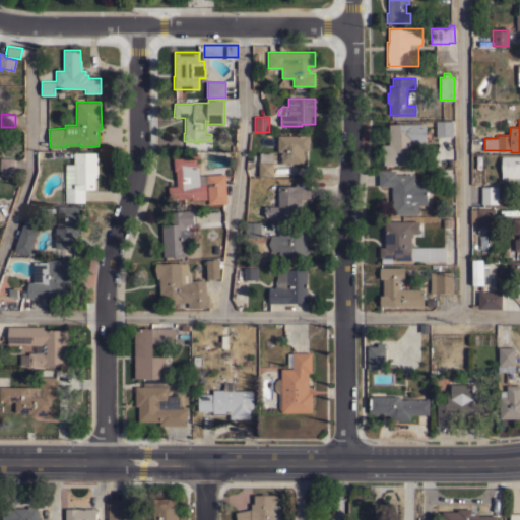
[(436,121),(452,121),(452,136),(436,136),(436,121)]
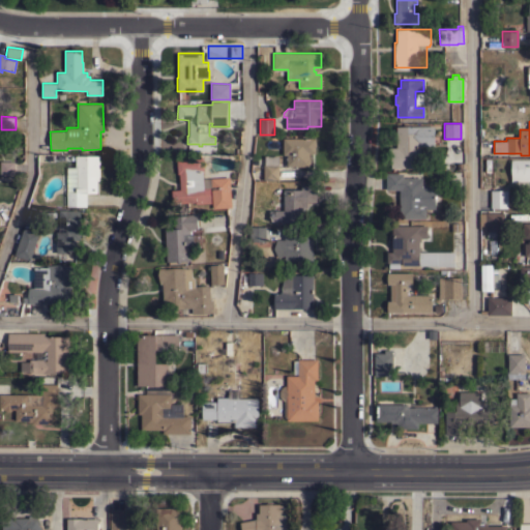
[(419,168),(390,168),(390,147),(396,147),(396,126),(434,125),(434,145),(419,145),(419,168)]
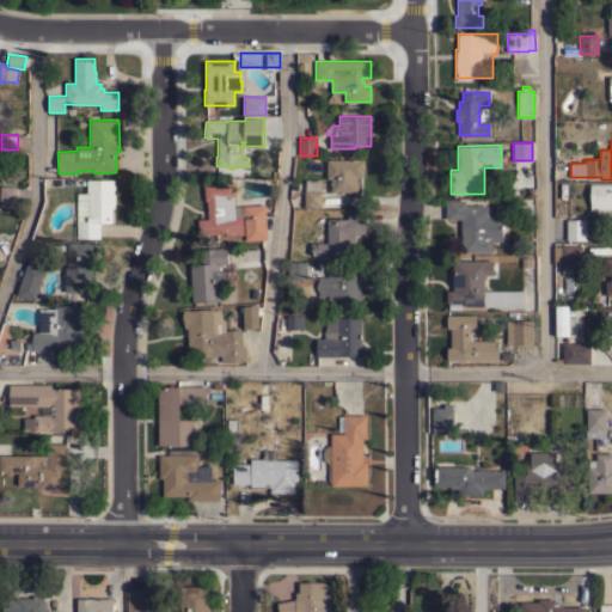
[(363,159),(363,163),(365,165),(365,167),(363,170),(363,177),(356,177),(356,182),(357,184),(357,188),(356,190),(356,191),(331,191),(331,178),(326,178),(326,159),(363,159)]
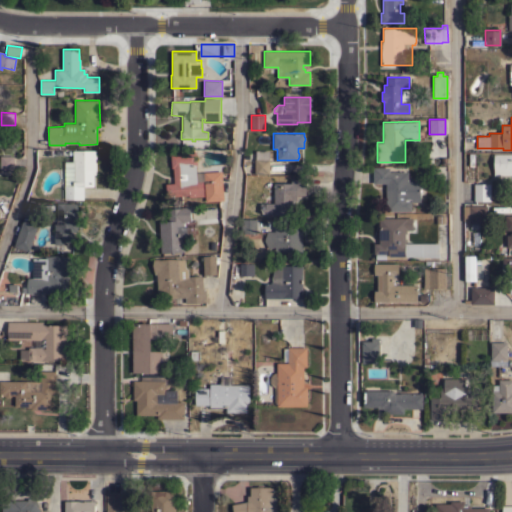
[(64,161),(73,161),(73,154),(68,154),(68,150),(96,150),(96,170),(95,170),(95,174),(94,174),(94,186),(83,186),(83,199),(64,199),(64,161)]
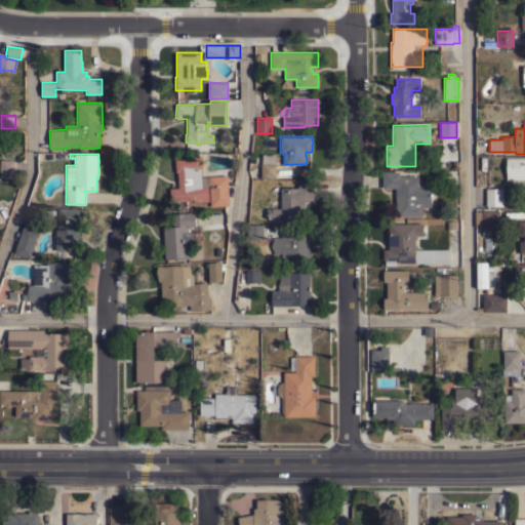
[(194,202),(194,200),(170,202),(169,189),(178,188),(177,172),(175,172),(174,158),(201,157),(202,168),(200,169),(201,187),(207,186),(208,201),(194,202)]
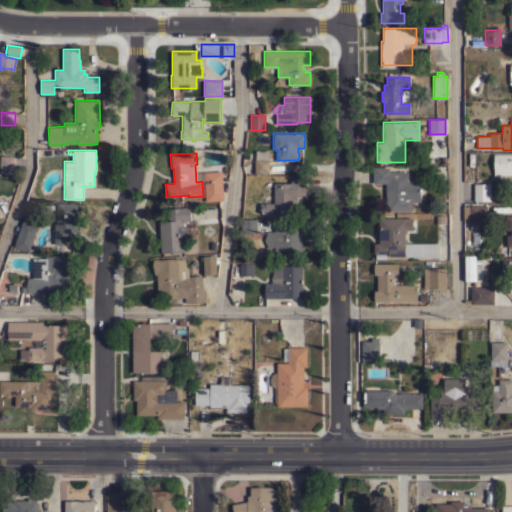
[(511,175),(494,175),(493,154),(511,153),(511,175)]
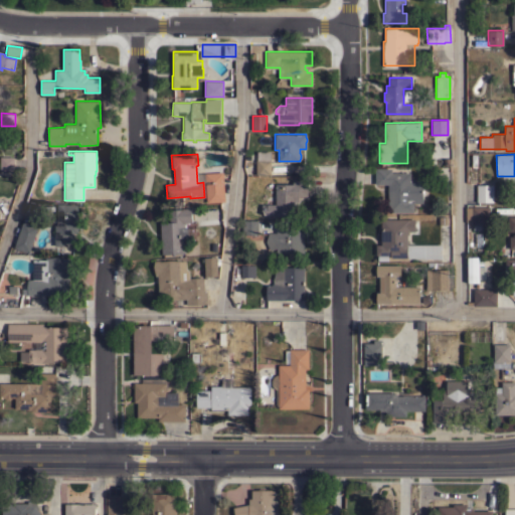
[(0,170),(0,156),(14,157),(14,170),(0,170)]
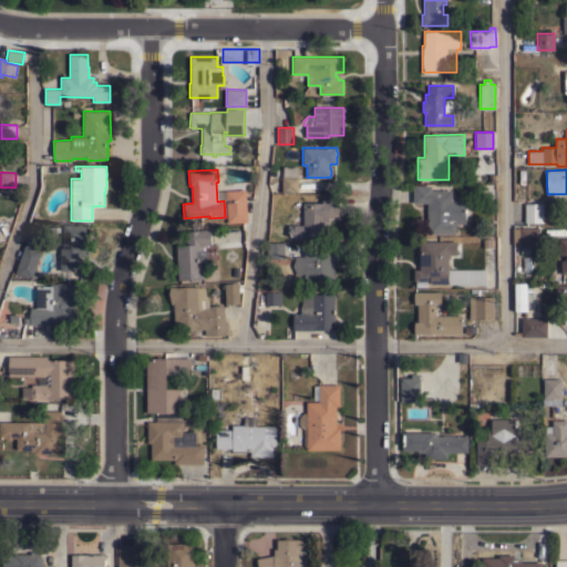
[(298,176),(298,193),(282,193),(281,176),(298,176)]
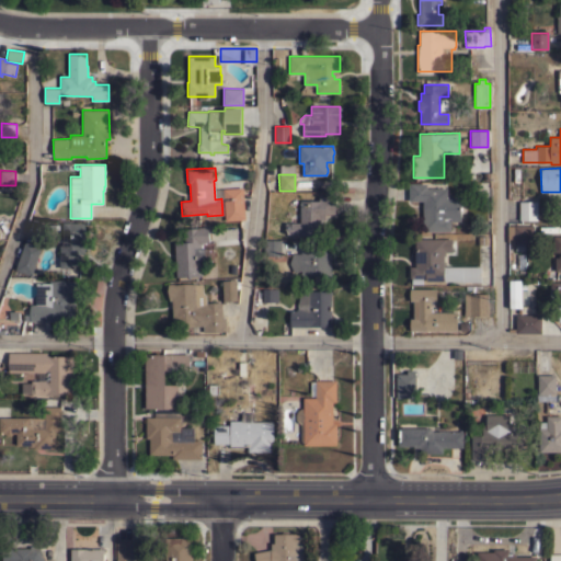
[(447,187),(447,196),(460,195),(460,221),(450,221),(450,231),(423,231),(423,201),(409,201),(409,183),(426,183),(426,189),(447,187)]
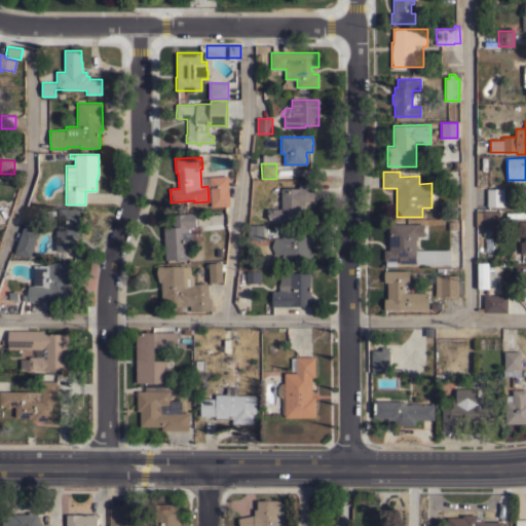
[(209,177),(227,176),(229,205),(211,207),(209,177)]
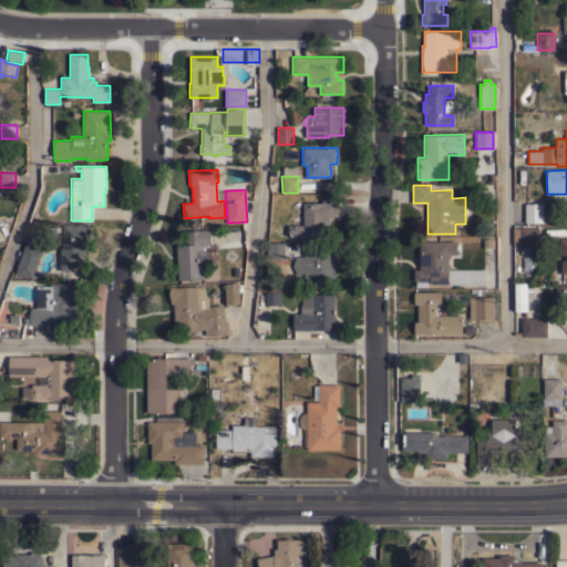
[(303,203),(322,203),(322,198),(338,198),(338,216),(328,216),(328,223),(326,222),(326,237),(289,237),(289,233),(288,233),(288,225),(303,225),(303,203)]
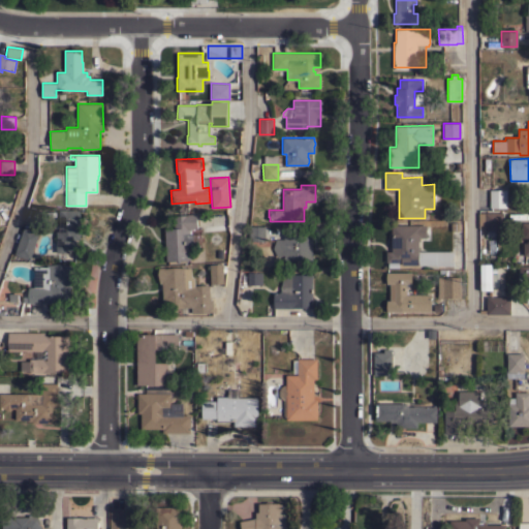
[(506,208),(490,208),(490,190),(506,189),(506,208)]
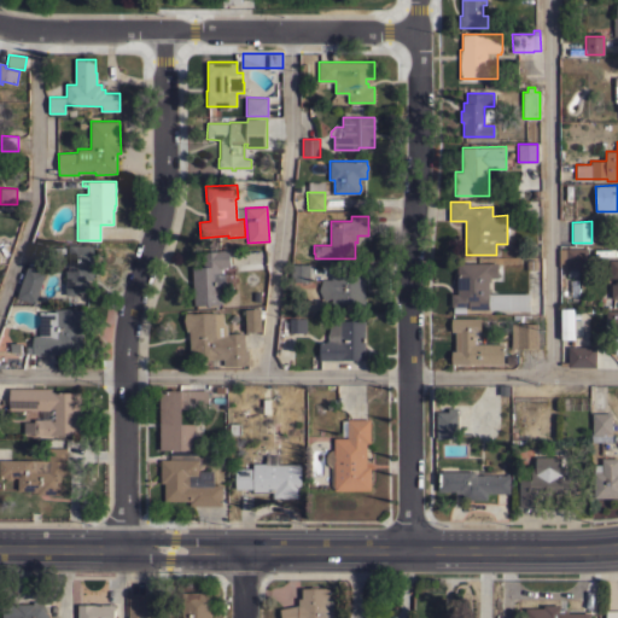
[(93,245),(93,277),(92,277),(92,285),(86,285),(86,295),(65,295),(65,270),(69,270),(69,245),(93,245)]
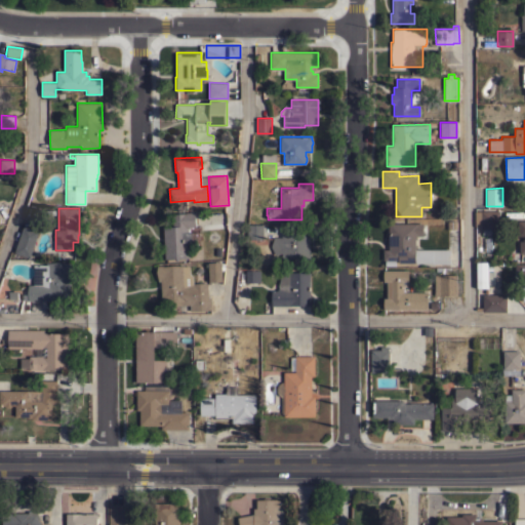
[(499,210),(499,228),(481,228),(481,226),(475,226),(475,211),(499,210)]
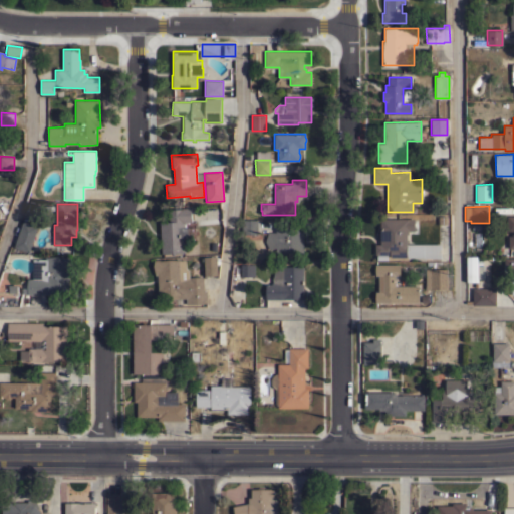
[(189,243),(184,243),(185,253),(162,254),(160,222),(170,222),(169,209),(181,209),(181,208),(191,208),(191,222),(186,222),(186,227),(188,227),(189,243)]
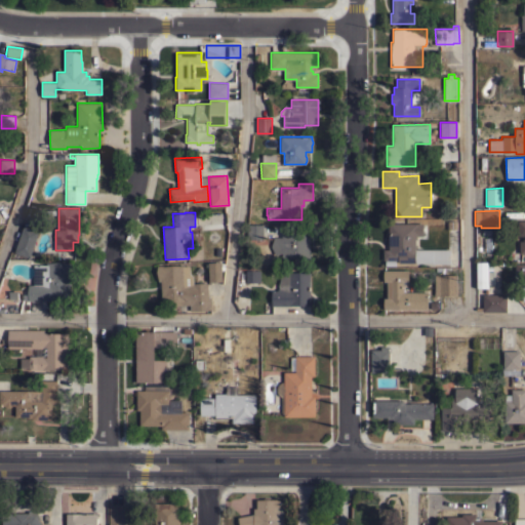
[(459,248),(447,248),(447,220),(456,220),(456,229),(459,229),(459,248)]
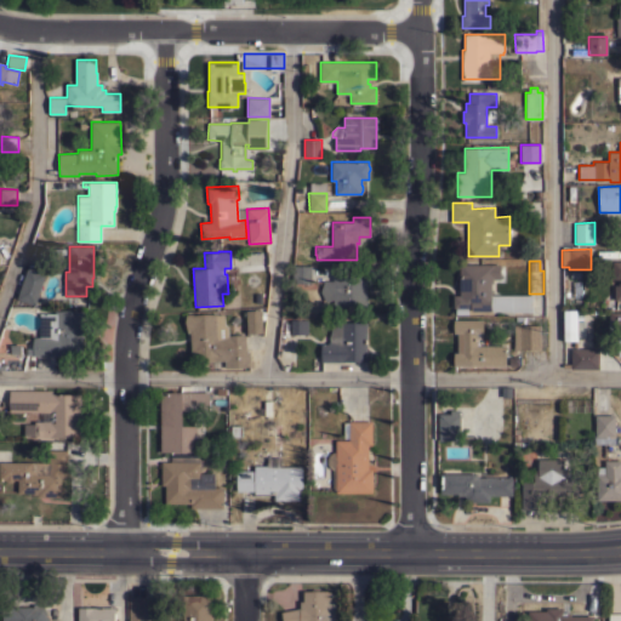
[(620,261),(620,300),(616,300),(616,308),(603,309),(603,298),(614,298),(614,285),(619,285),(617,279),(613,279),(611,261),(620,261)]
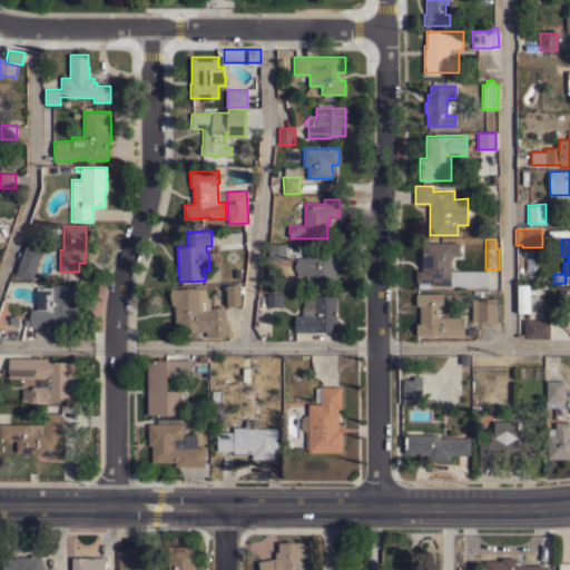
[(488,271),(488,286),(470,286),(470,287),(467,287),(467,285),(432,285),(432,282),(428,282),(428,288),(421,288),(421,282),(416,282),(416,271),(422,271),(422,243),(453,242),(453,258),(451,258),(451,271),(488,271)]
